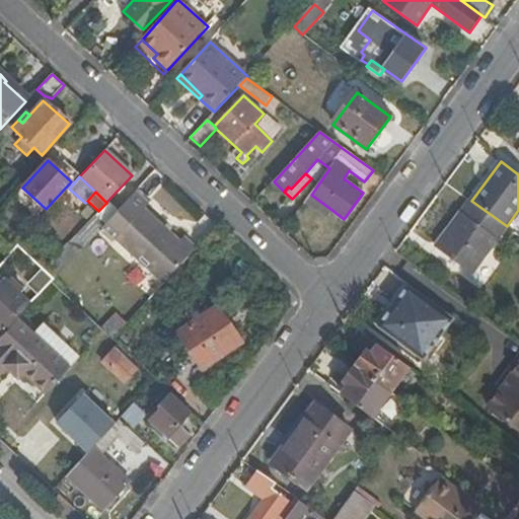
[(115,239),(162,285),(196,248),(183,237),(180,241),(144,206),(148,203),(135,192),(118,211),(103,226),(102,227),(115,239)]
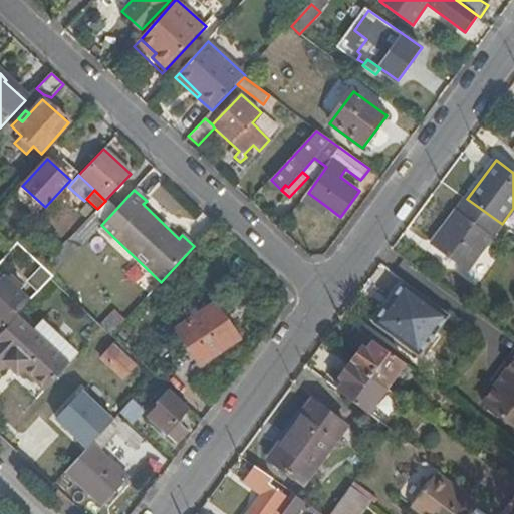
[(261,191),(254,198),(265,209),(273,201),(261,191)]
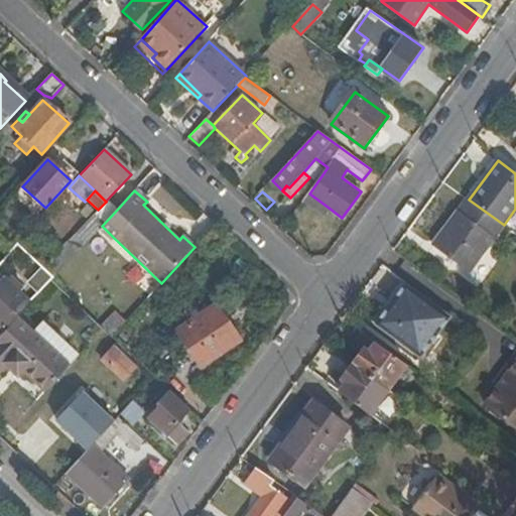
[(323,215),(329,208),(309,194),(304,200),(323,215)]
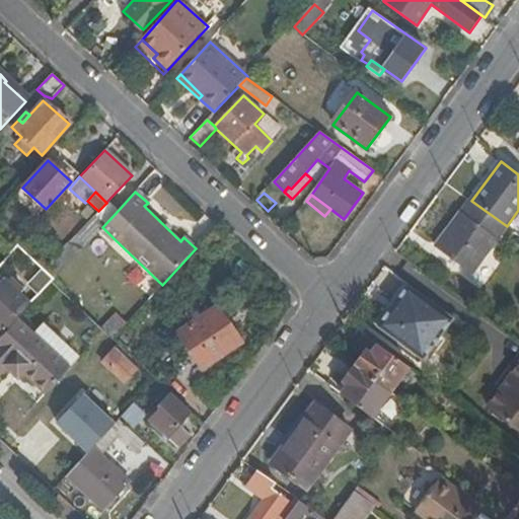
[(93,216),(103,226),(118,211),(107,201),(106,203),(98,211),(93,216)]
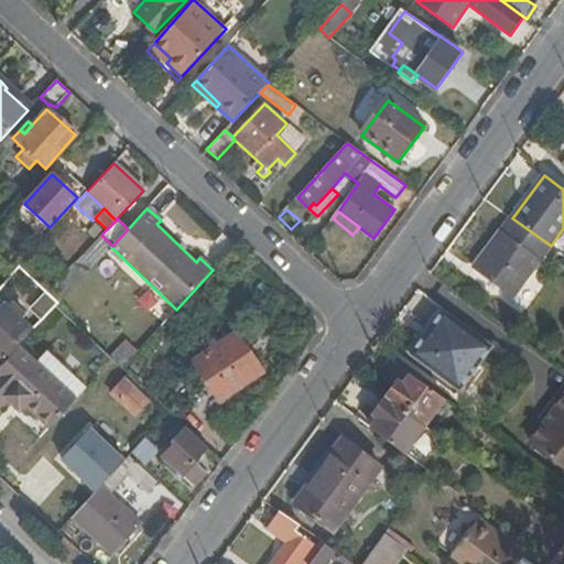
[(513,296),(550,248),(511,220),(476,269),(513,296)]
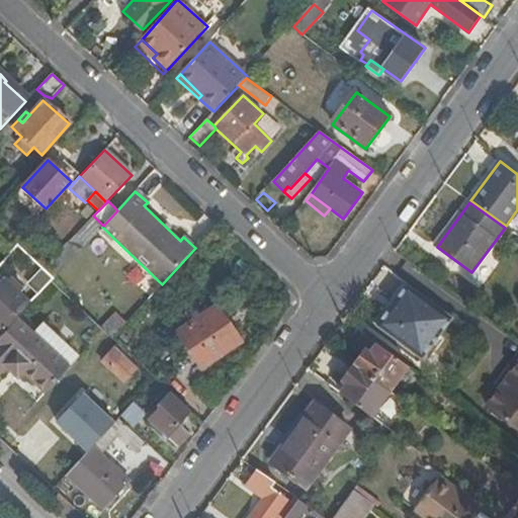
[(86,244),(102,227),(103,226),(93,216),(76,234),(86,244)]
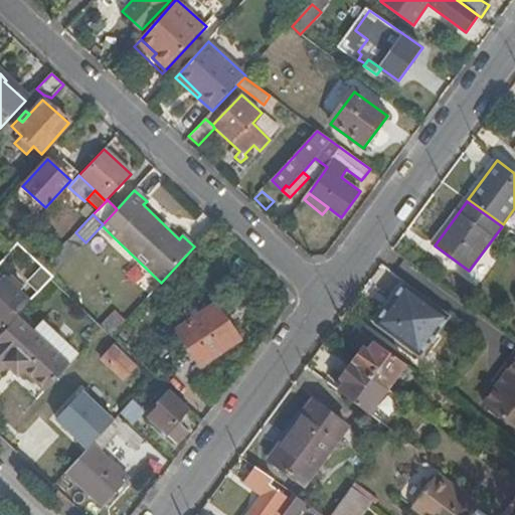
[(0,326),(4,331),(17,318),(30,303),(18,291),(22,288),(10,277),(6,281),(3,278),(0,280),(0,326)]
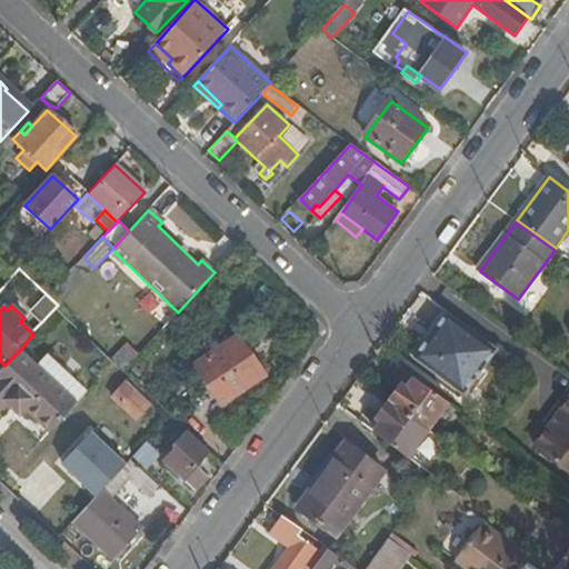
[(446,311),(431,331),(436,335),(450,313),(446,311)]
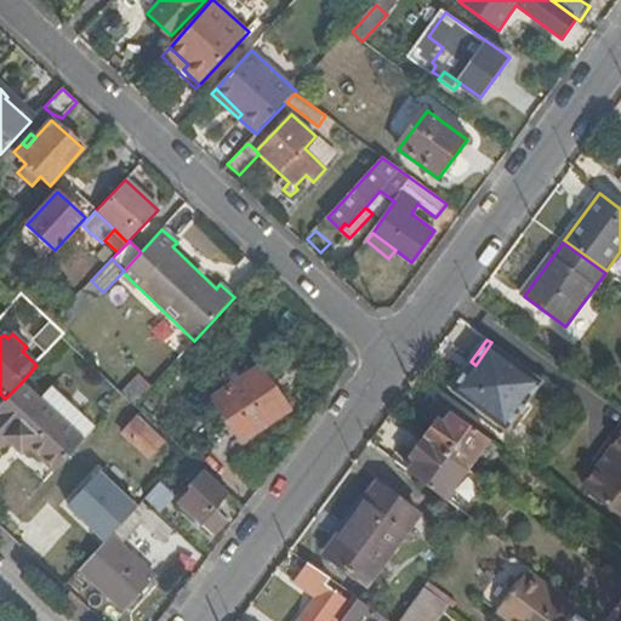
[(476,365),(471,362),(450,389),(511,431),(546,381),(491,342),(476,365)]
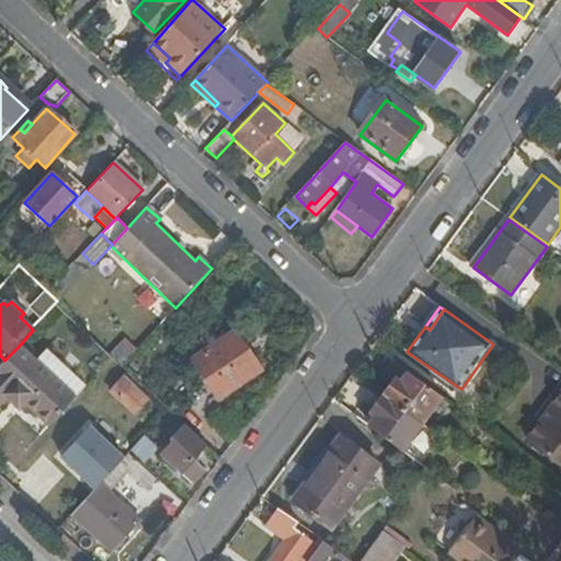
[(184,347),(193,362),(231,335),(222,321),(184,347)]
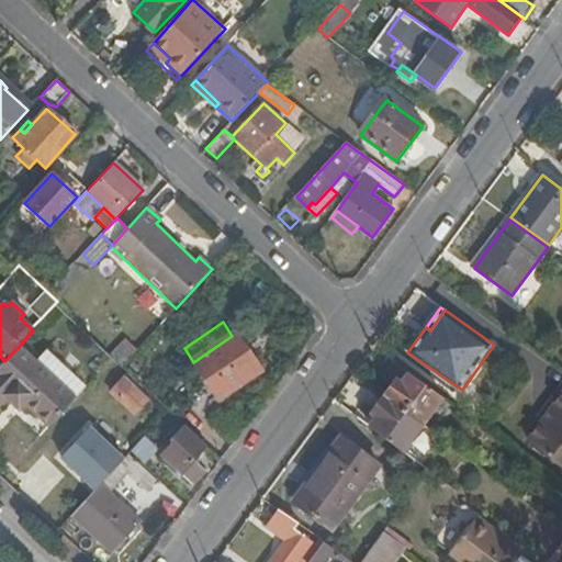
[(232,336),(193,362),(220,398),(261,370),(235,333),(232,336)]
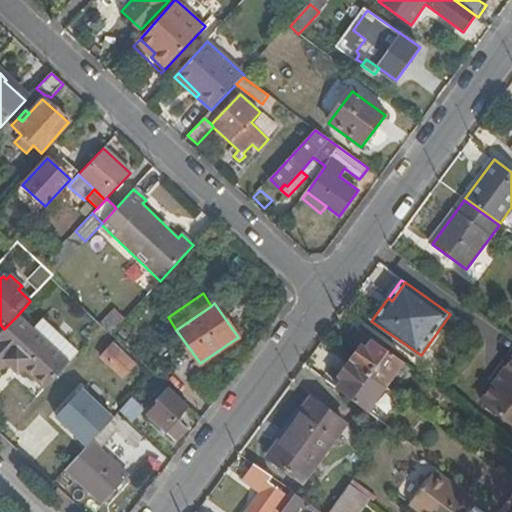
[(44,388),(68,363),(17,316),(4,329),(0,333),(0,367),(2,369),(7,364),(18,374),(23,368),(44,388)]
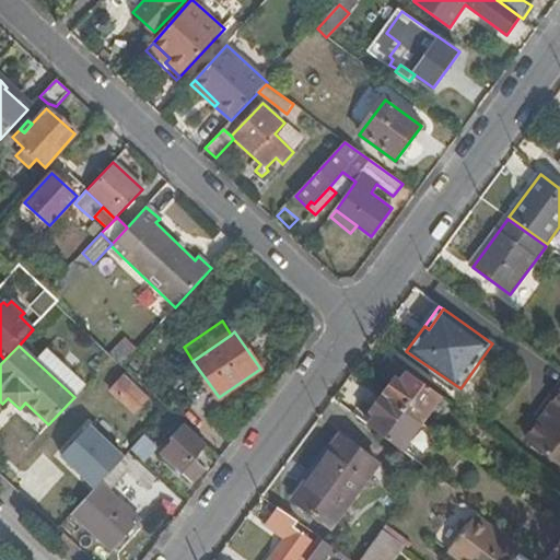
[(148,401),(108,364),(96,376),(136,413),(148,401)]
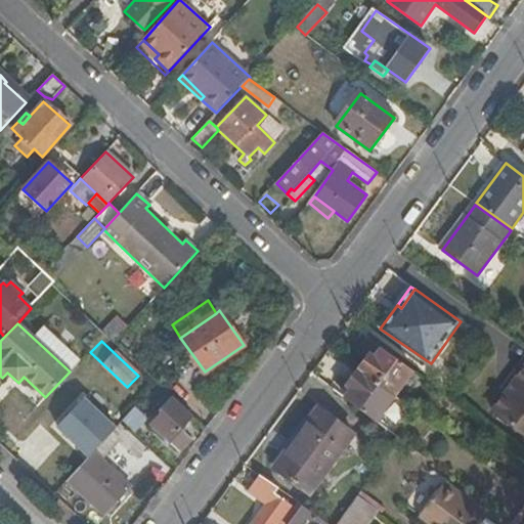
[(360,372),(395,396),(408,380),(412,383),(415,379),(410,376),(413,373),(383,350),(377,358),(373,355),(360,372)]
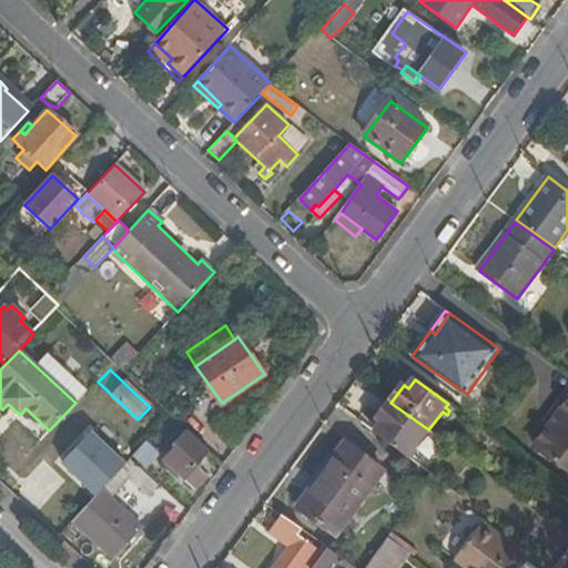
[(567,392),(567,393),(554,412),(559,415),(548,432),(537,448),(567,469),(567,392)]
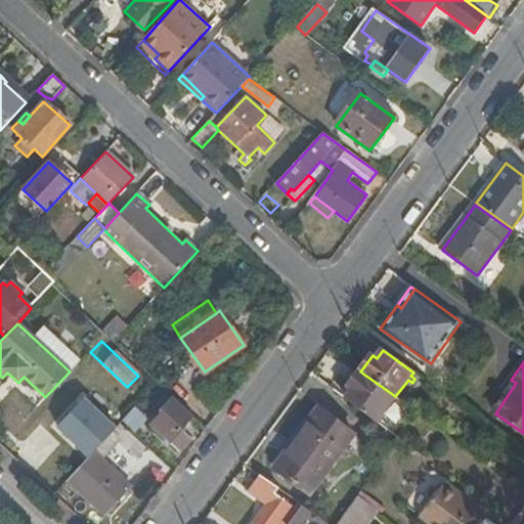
[(382,413),(395,396),(360,372),(348,387),(352,391),(346,399),(380,425),(386,418),(382,413)]
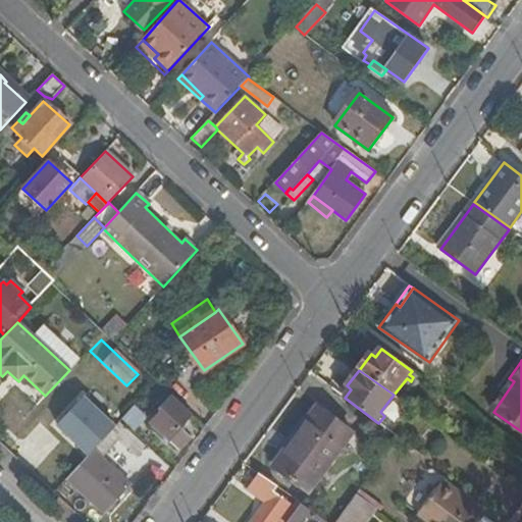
[(514,381),(509,378),(499,393),(504,397),(514,381)]
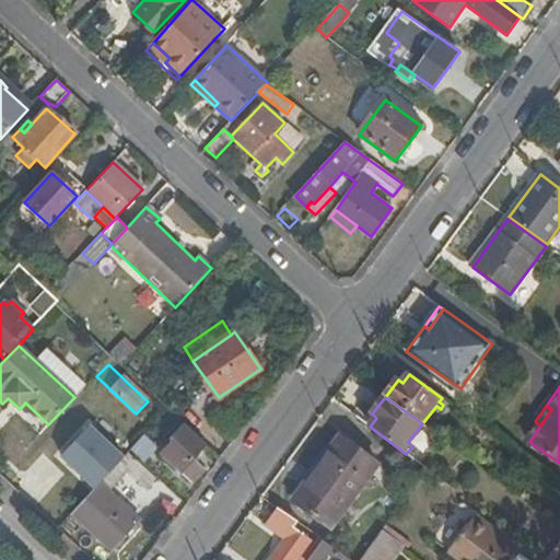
[(156,447),(143,435),(138,441),(130,448),(129,451),(141,463),(156,447)]
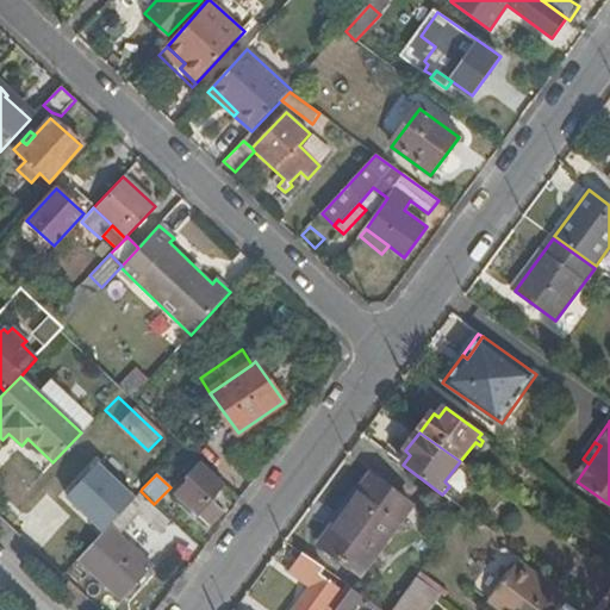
[(361,577),(412,508),(372,478),(321,546),(361,577)]
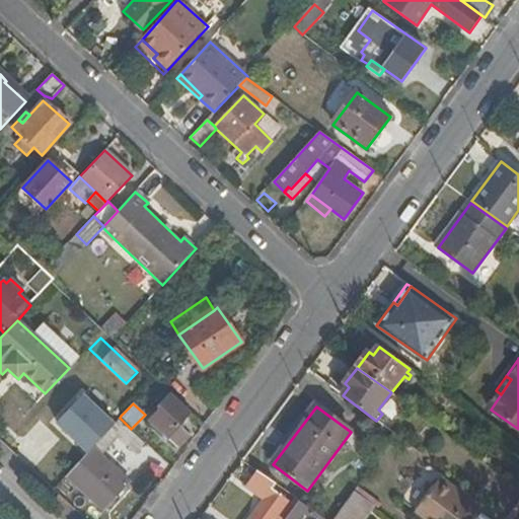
[(190,434),(161,409),(150,421),(178,446),(190,434)]
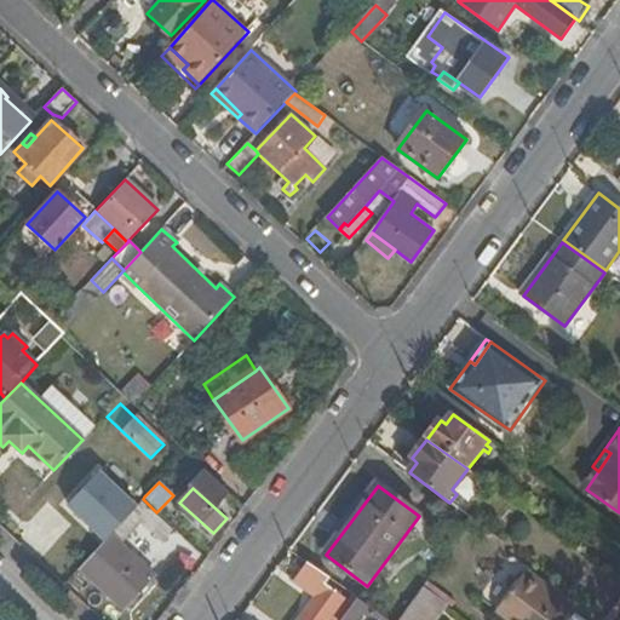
[(161,543),(174,528),(156,512),(143,499),(109,535),(119,543),(139,522),(161,543)]
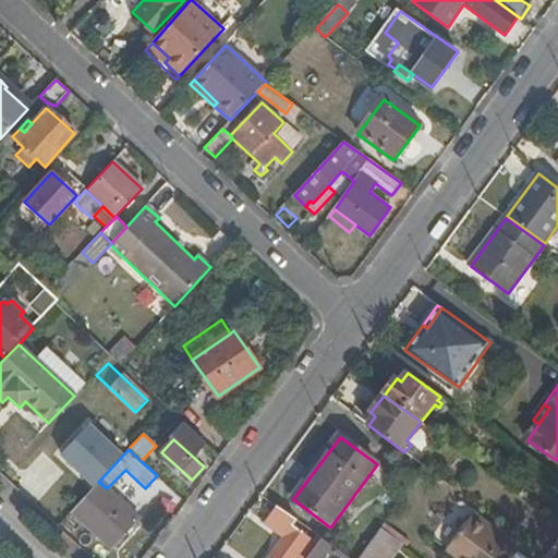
[(107,488),(98,482),(71,511),(110,548),(138,519),(107,488)]
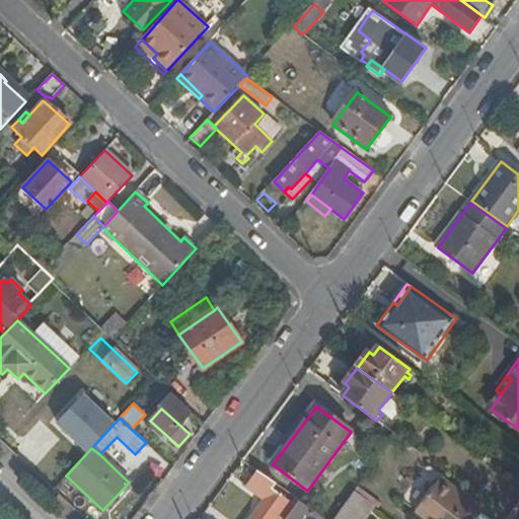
[(439,478),(417,510),(429,518),(476,518),(484,511),(439,478)]
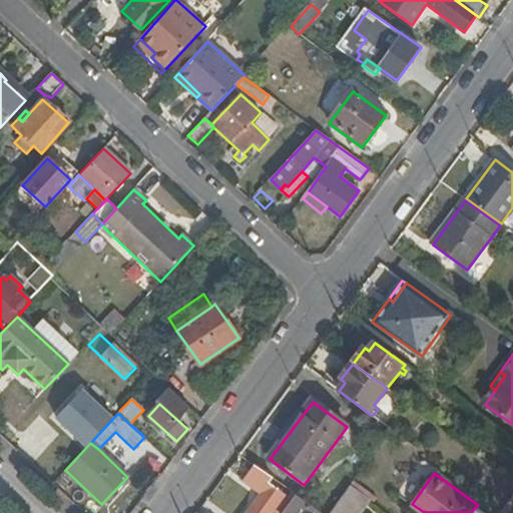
[(284,512),(294,501),(270,484),(251,509),(258,512),(284,512)]
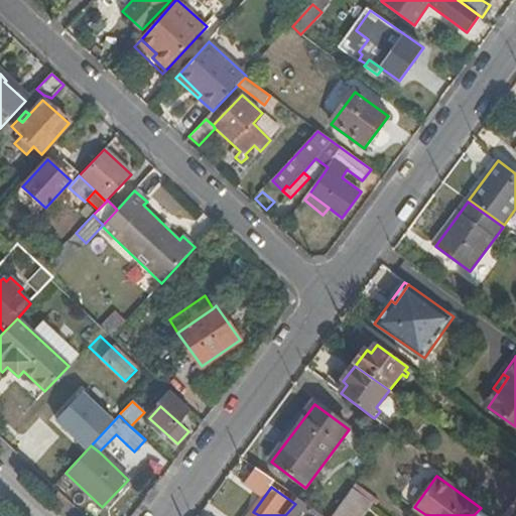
[(318,515),(297,500),(295,504),(285,515),(318,515)]
